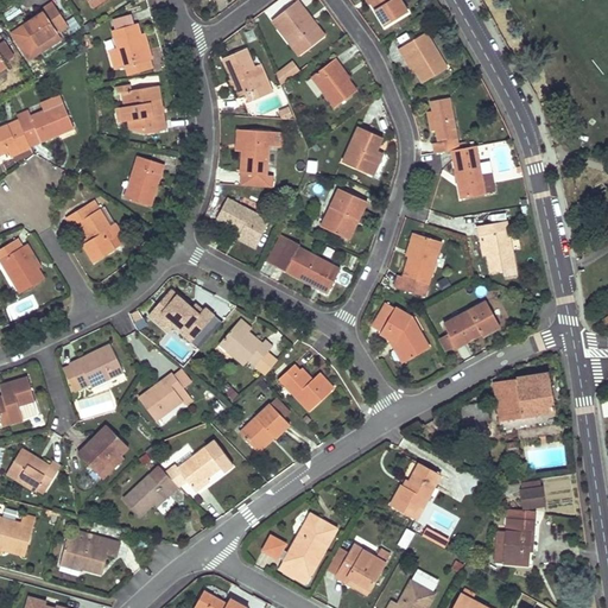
[(385,26),(406,13),(399,0),(372,0),(373,1),(371,2),(377,13),(385,26)]
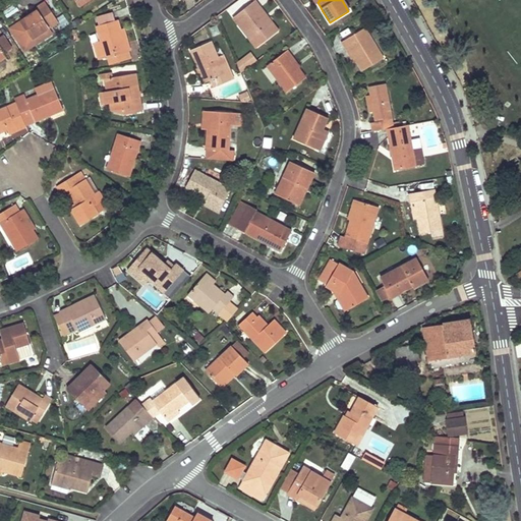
[(254,1),(233,17),(238,24),(241,22),(251,36),(248,38),(256,48),(278,31),(268,18),(266,19),(262,15),(257,10),(259,8),(254,1)]
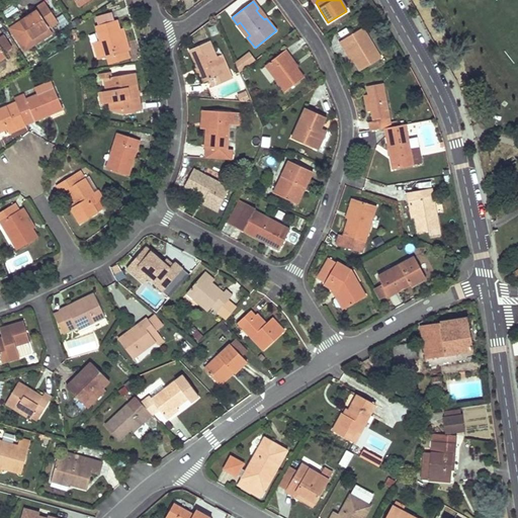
[(9,28),(23,52),(42,39),(45,41),(53,36),(49,28),(58,23),(45,2),(34,8),(36,11),(28,16),(9,28)]
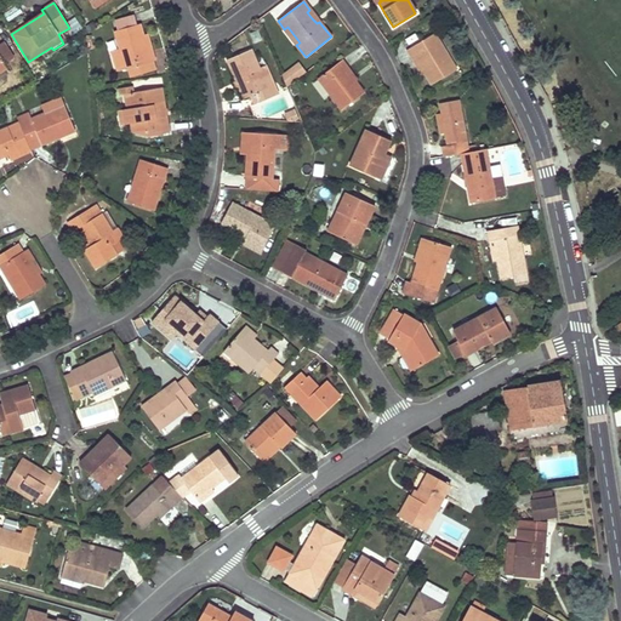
[(140,24),(115,30),(120,50),(112,52),(117,72),(154,62),(152,51),(147,52),(142,36),(140,24)]
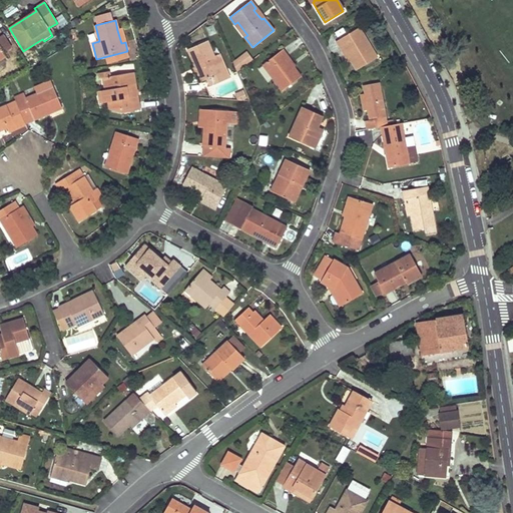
[(359,28),(336,42),(341,50),(343,48),(350,60),(356,70),(377,58),(359,28)]
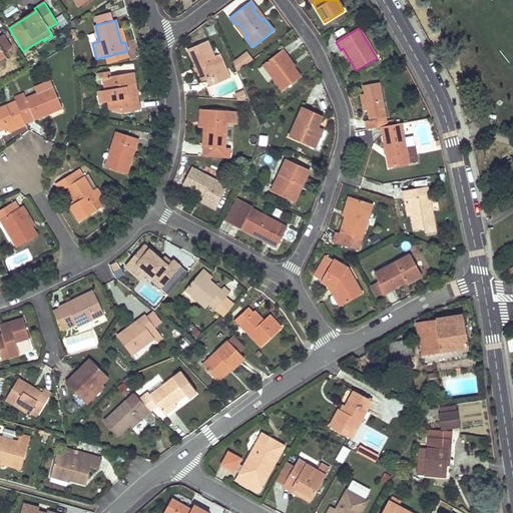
[(0,38),(0,46),(4,53),(11,48),(4,36),(0,38)]
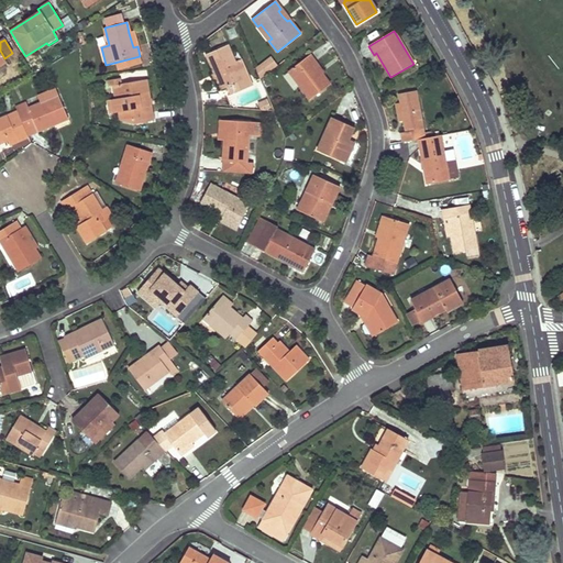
[(228,45),(207,54),(214,73),(221,89),(228,87),(231,95),(251,86),(246,77),(242,79),(235,64),(228,45)]
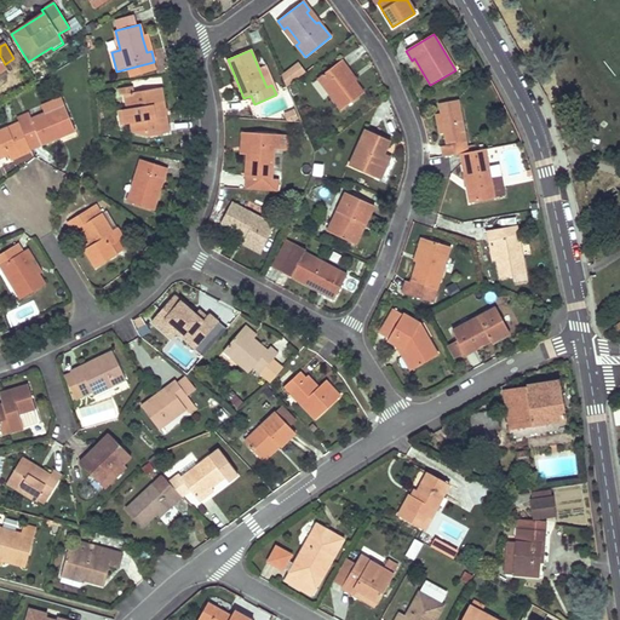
[(343,59),(317,79),(342,110),(363,93),(354,80),(352,81),(348,75),(345,70),(348,68),(343,59)]
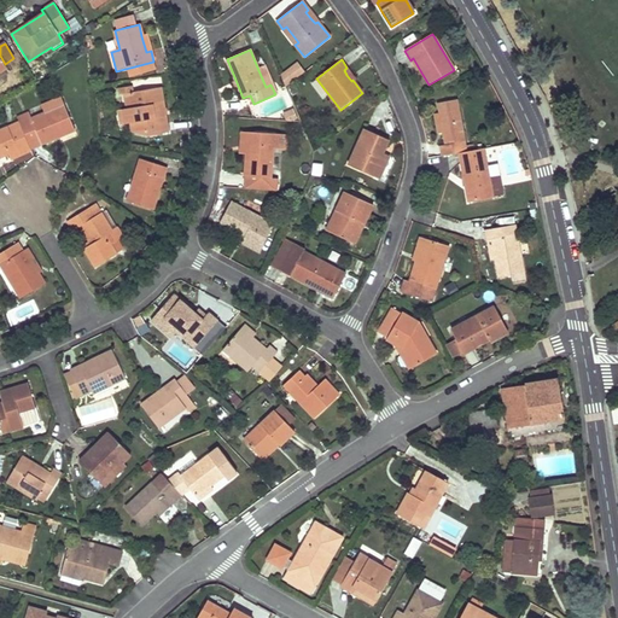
[(305,70),(298,62),(281,76),(289,85),(305,70)]
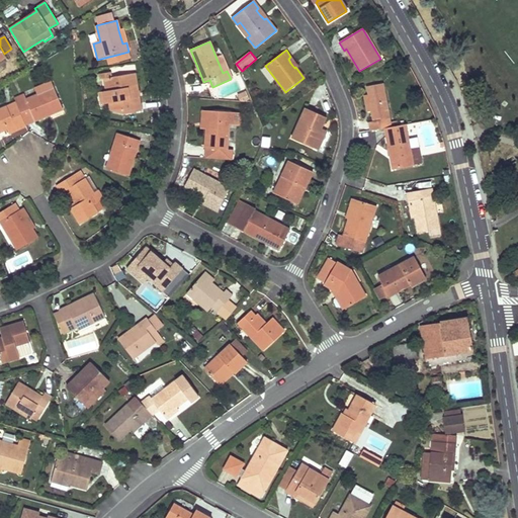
[(223,73),(227,71),(221,57),(217,59),(223,73)]
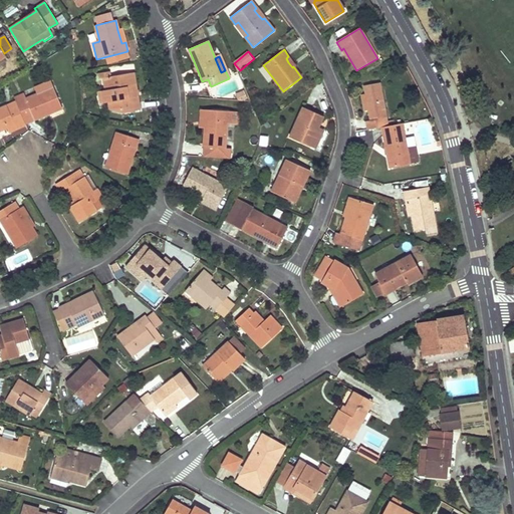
[(134,73),(103,77),(105,89),(102,90),(104,102),(108,101),(109,109),(121,112),(140,109),(139,102),(130,103),(127,91),(137,90),(135,80),(134,73)]
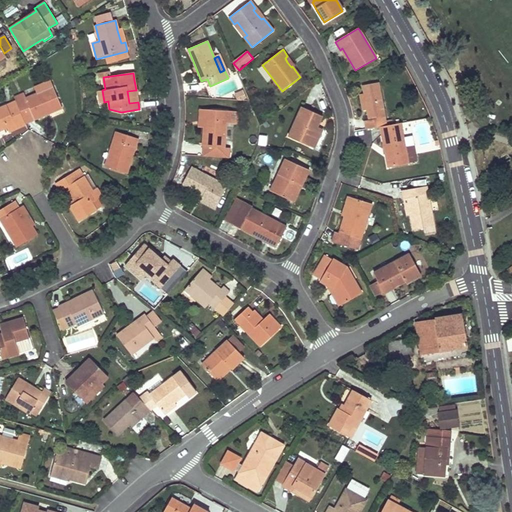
[(37,93),(53,87),(50,80),(34,87),(37,93)]
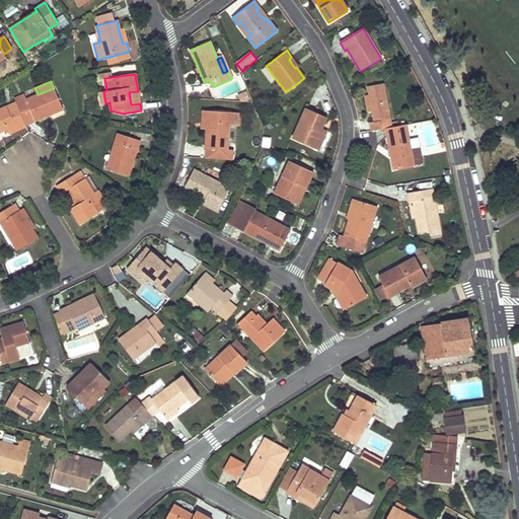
[(368,86),(369,94),(372,110),(373,116),(374,121),(369,122),(371,131),(375,130),(385,129),(390,128),(383,83),(368,86)]
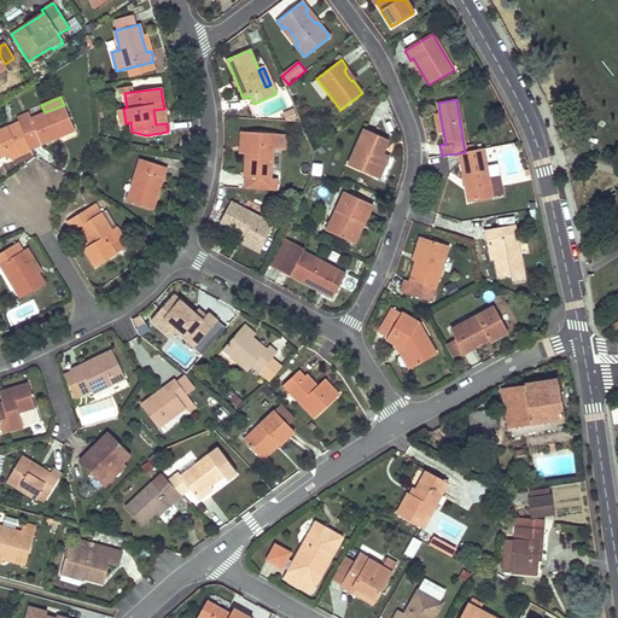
[(58,134),(74,127),(64,105),(45,112),(31,120),(29,114),(28,114),(17,118),(19,123),(22,128),(30,150),(59,136),(58,134)]
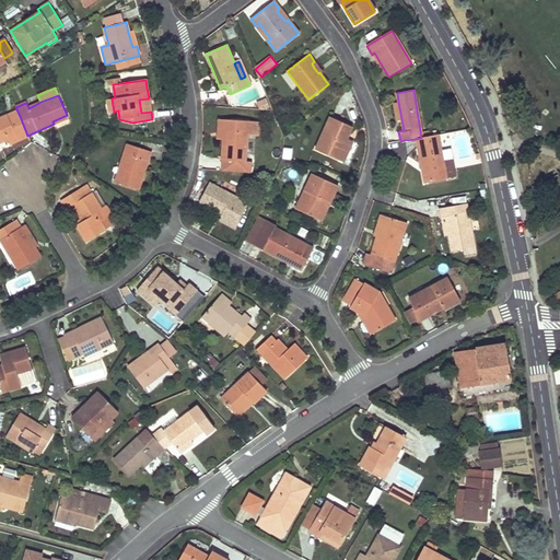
[(260,109),(263,109),(268,107),(266,100),(257,103),(260,109)]
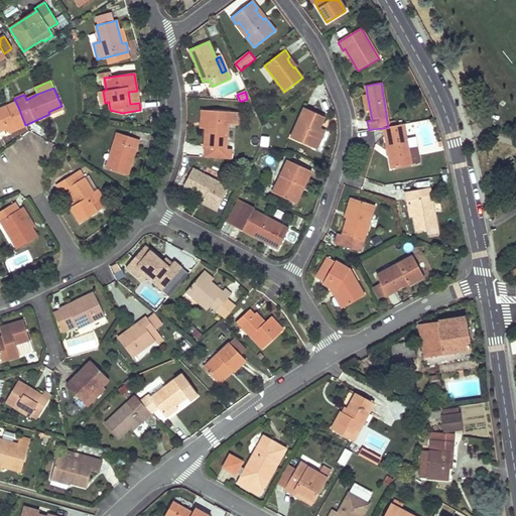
[(18,107),(16,103),(7,107),(9,111),(18,107)]
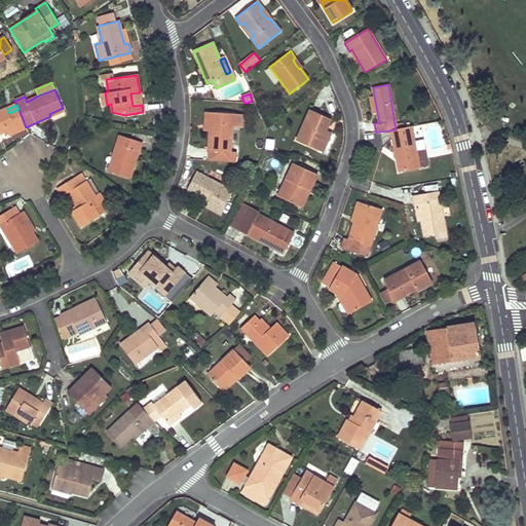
[(50,116),(64,111),(63,108),(49,114),(50,116)]
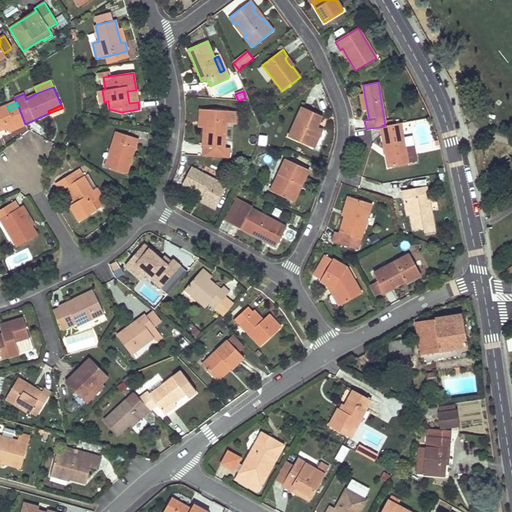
[(25,124),(18,106),(9,110),(7,106),(0,108),(0,130),(7,128),(8,132),(16,129),(26,125),(25,124)]
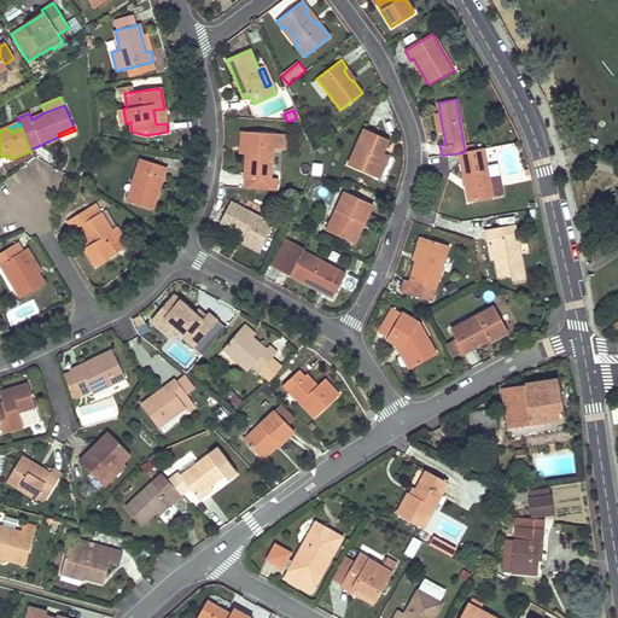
[(389,140),(365,129),(349,165),(374,178),(384,157),(382,156),(384,151),(389,140)]
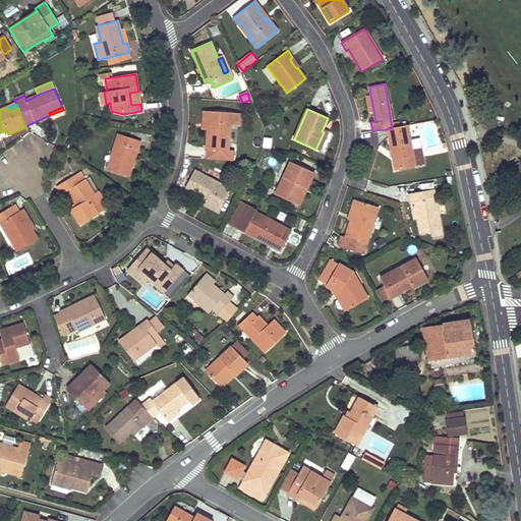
[(211,128),(211,123),(209,122),(209,111),(204,111),(203,128),(208,129),(208,127),(211,128)]
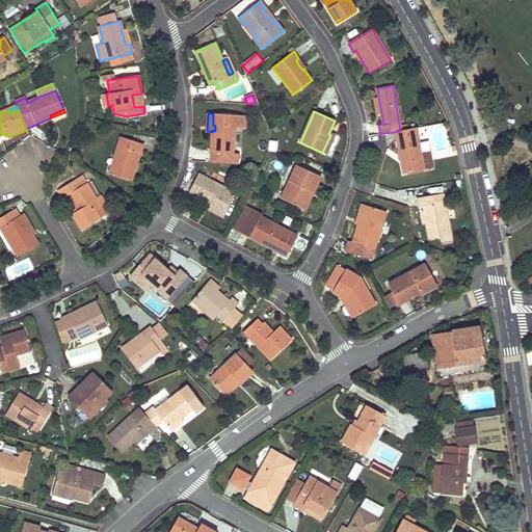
[(237,115),(213,113),(213,125),(215,126),(215,131),(212,130),(212,132),(211,140),(211,152),(232,154),(234,127),(236,127),(237,115)]
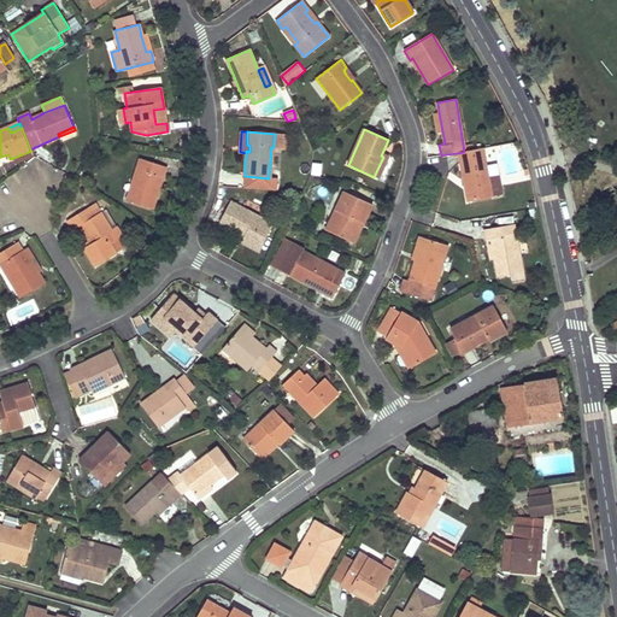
[(465,184),(468,201),(501,195),(498,175),(488,177),(482,148),(464,152),(458,153),(465,184)]
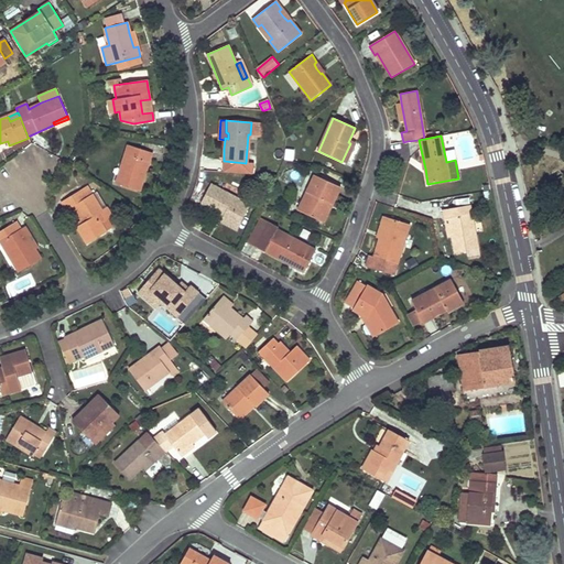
[(152,153),(128,144),(121,165),(125,167),(120,184),(140,191),(142,181),(145,173),(142,172),(147,161),(149,162),(152,153)]
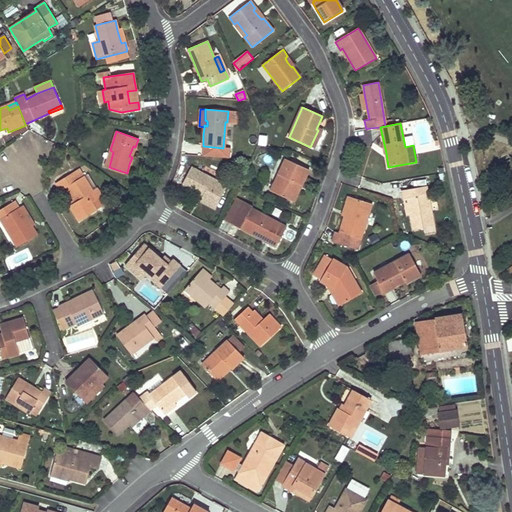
[(260,135),(258,145),(266,146),(267,136),(260,135)]
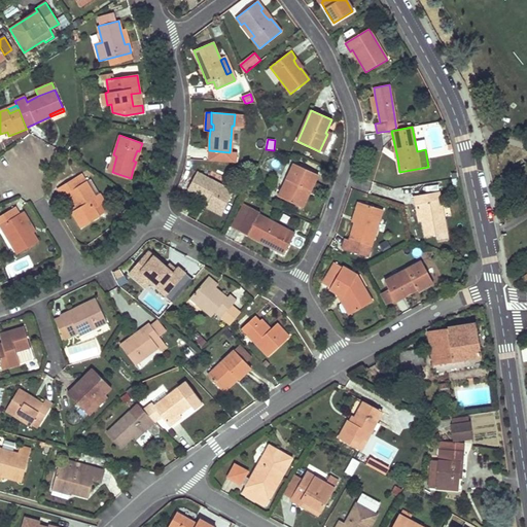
[(230,152),(209,150),(208,161),(236,164),(237,152),(230,152)]
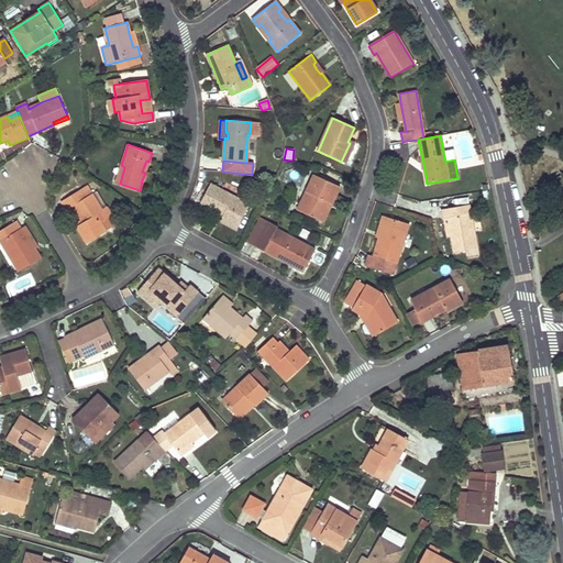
[(340,187),(313,175),(297,210),(319,220),(327,202),(331,205),(335,197),(340,187)]
